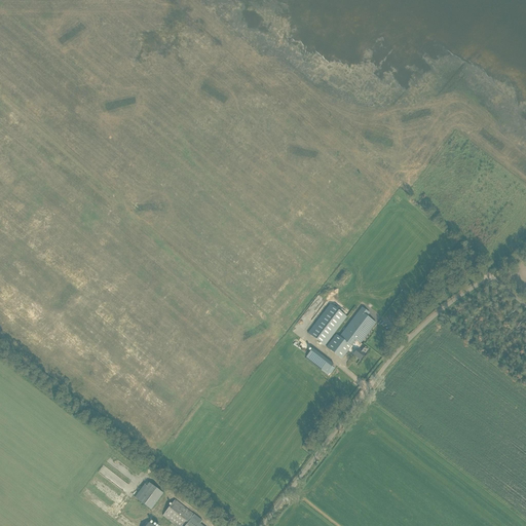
[(330,304),(308,333),(325,346),(332,337),(333,335),(347,317),(330,304)]
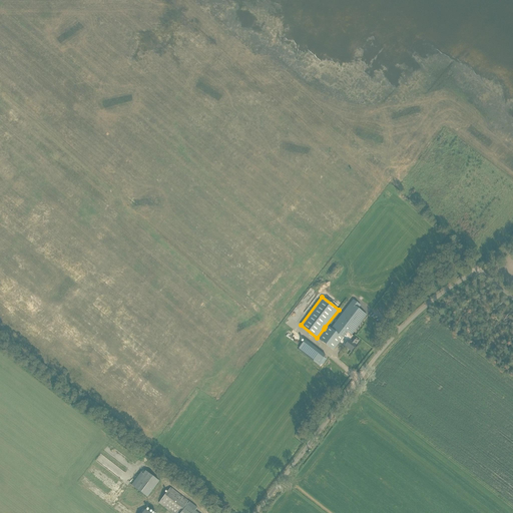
[(325,331),(319,339),(330,348),(333,351),(340,342),(345,346),(345,347),(351,352),(356,346),(359,341),(350,334),(365,314),(358,309),(361,306),(353,300),(351,304),(331,329),(328,327),(327,328),(325,331)]
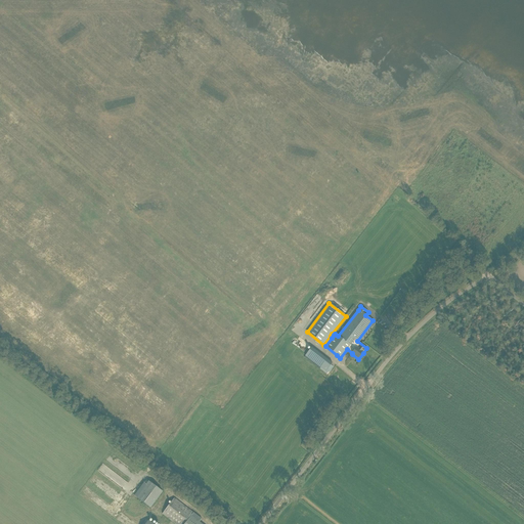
[(305,356),(322,368),(329,360),(311,348),(305,356)]
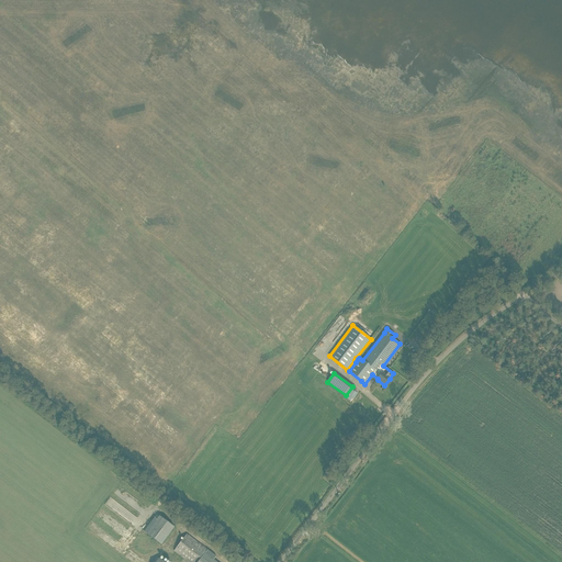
[(352,386),(346,395),(349,398),(357,390),(352,386)]
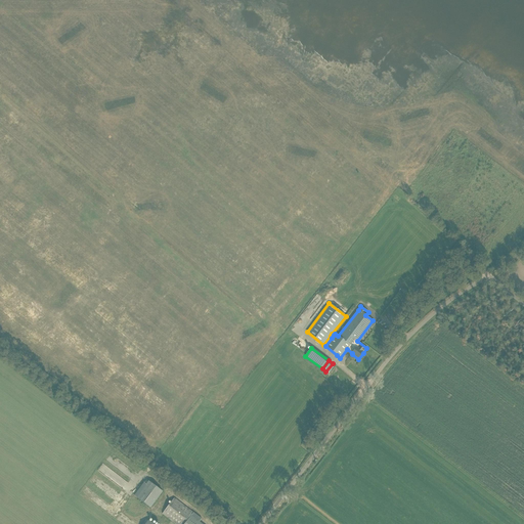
[(149,508),(162,491),(146,479),(134,495),(149,508)]
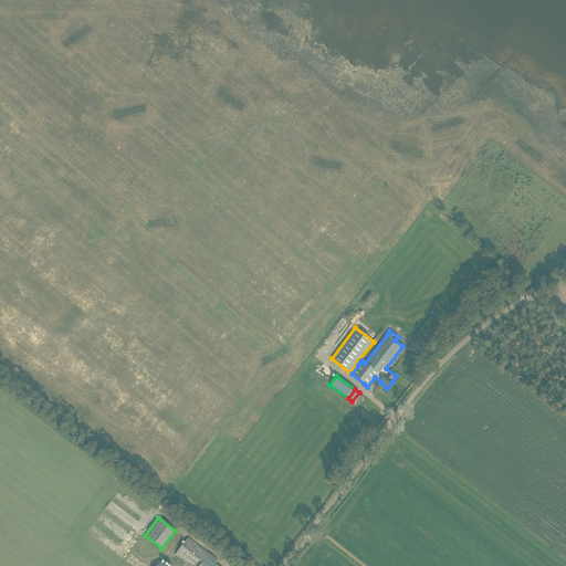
[(175,555),(189,565),(199,565),(207,557),(210,554),(188,537),(175,555)]
